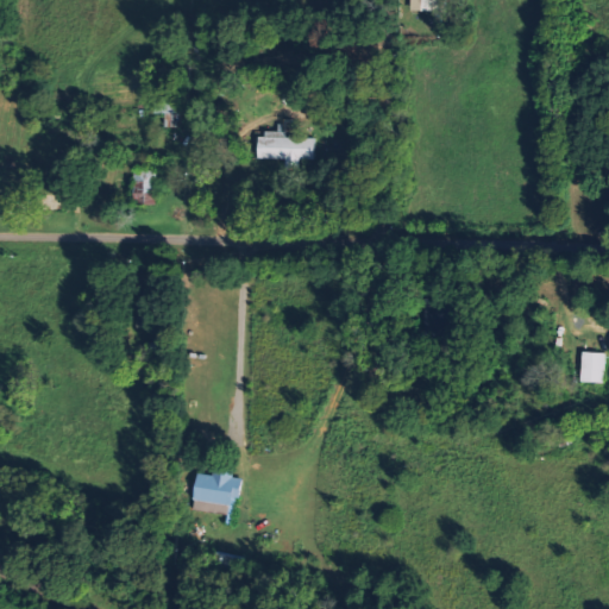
[(446,11),(446,0),(412,0),(412,11),(446,11)]
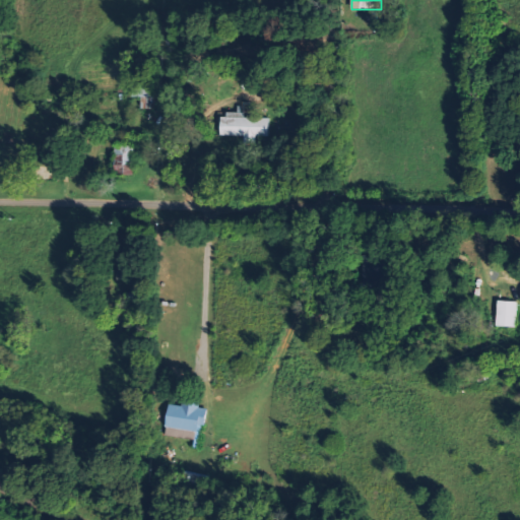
[(153,83),(133,83),(132,99),(153,99),(153,83)]
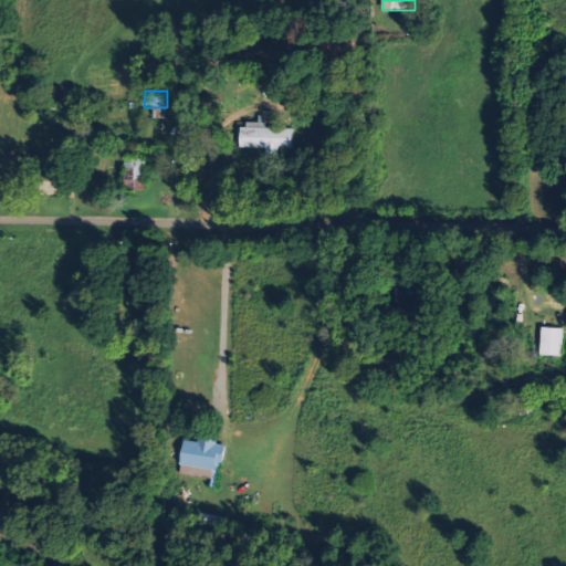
[(295,127),(242,127),(241,147),(268,147),(268,155),(280,156),(280,148),(294,148),(295,127)]
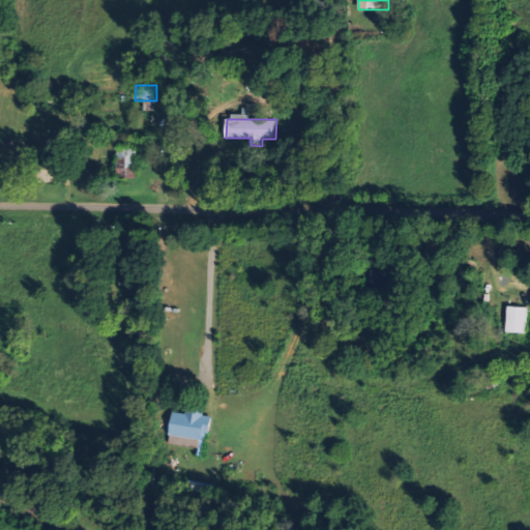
[(123,254),(121,284),(137,284),(138,255),(123,254)]
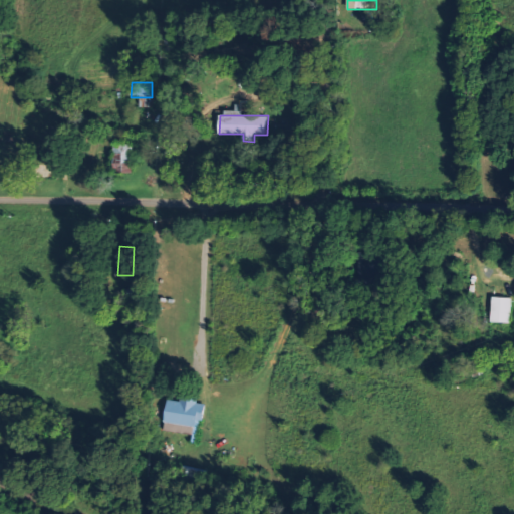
[(510,322),(511,297),(492,297),(491,321),(510,322)]
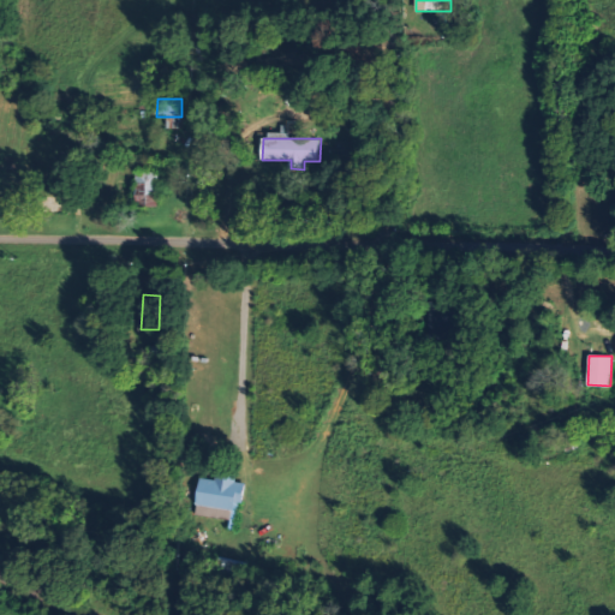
[(216,479),(204,477),(198,502),(240,511),(246,483),(237,481),(238,473),(218,469),(216,479)]
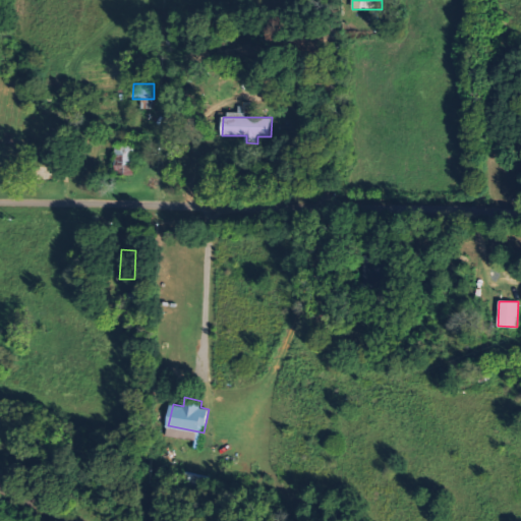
[(168,438),(197,439),(197,430),(168,428),(168,438)]
